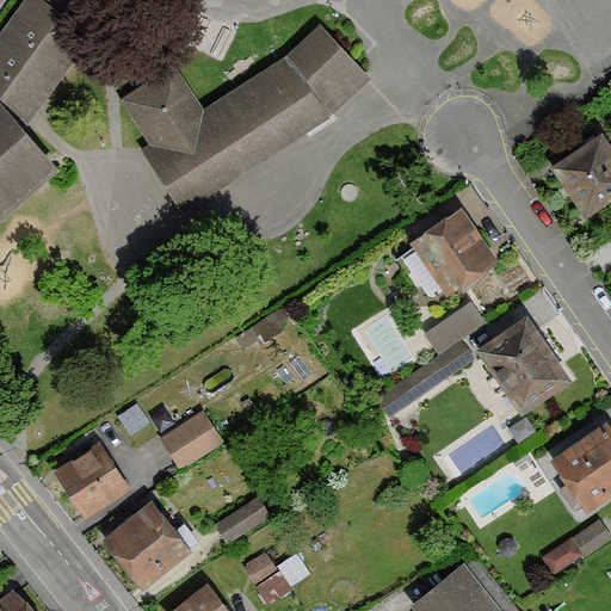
[(39,0),(24,0),(0,34),(0,217),(56,170),(22,131),(90,36),(39,0)]
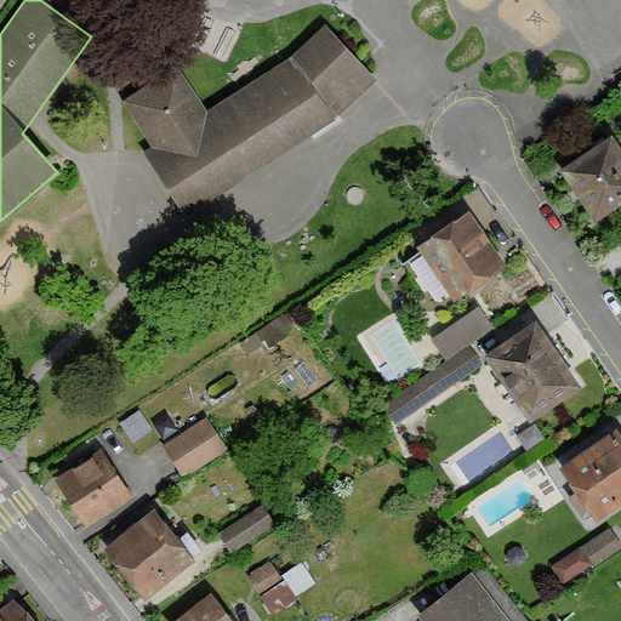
[(323,26),(291,57),(206,112),(177,67),(124,102),(153,146),(143,152),(184,215),(331,119),(374,79),(323,26)]
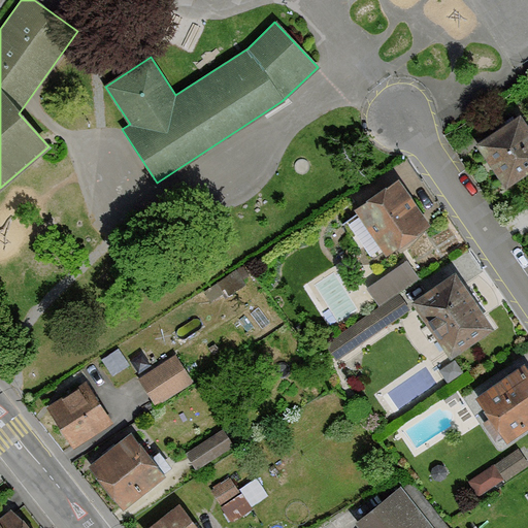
[(527,128),(518,114),(474,143),(504,187),(527,170),(527,128)]
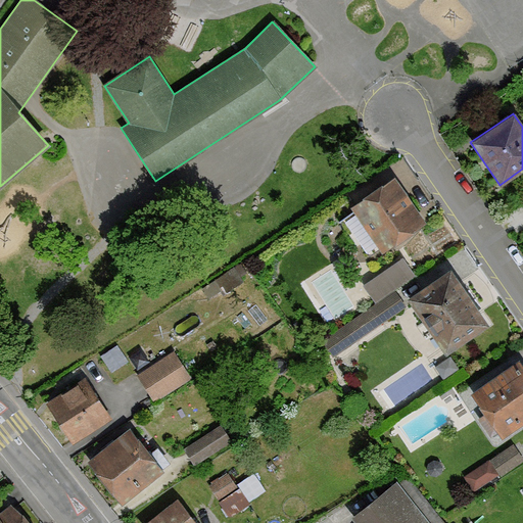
[(354,211),(342,220),(365,251),(377,244),(382,252),(425,224),(393,178),(351,206),(354,211)]
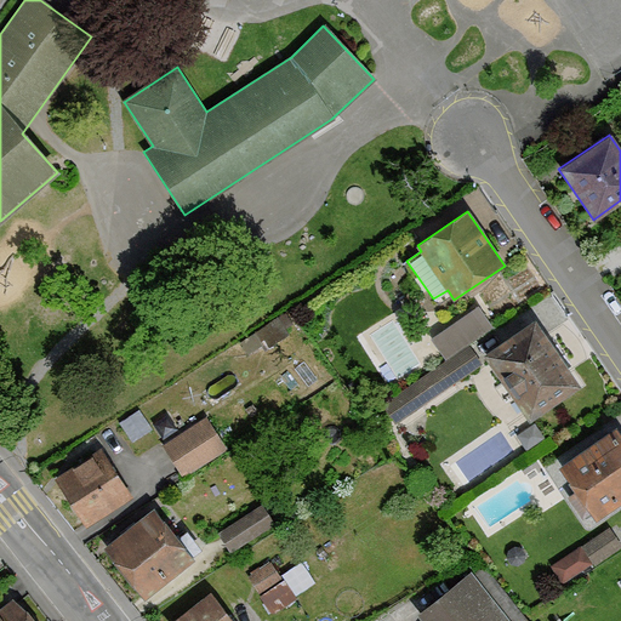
[(477,308),(432,340),(446,359),(467,345),(490,328),(477,308)]
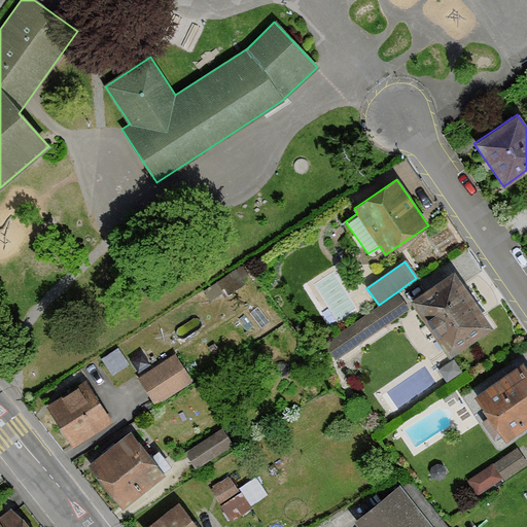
[(454,272),(411,301),(449,357),(492,327),(454,272)]
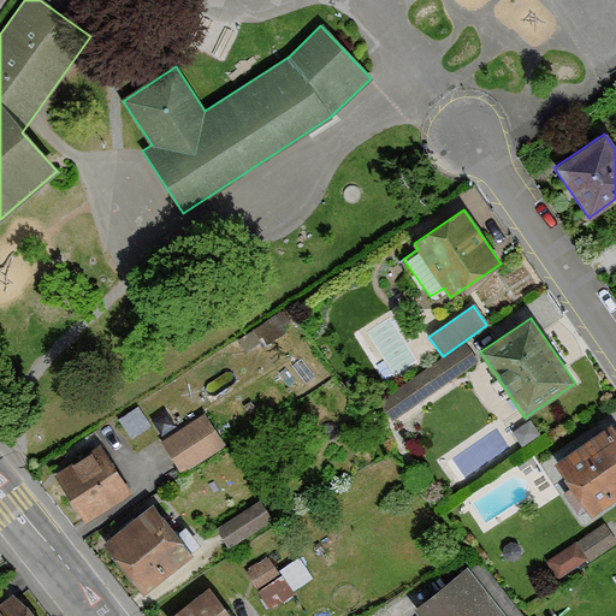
[(475,360),(463,342),(443,356),(381,400),(394,418),(475,360)]
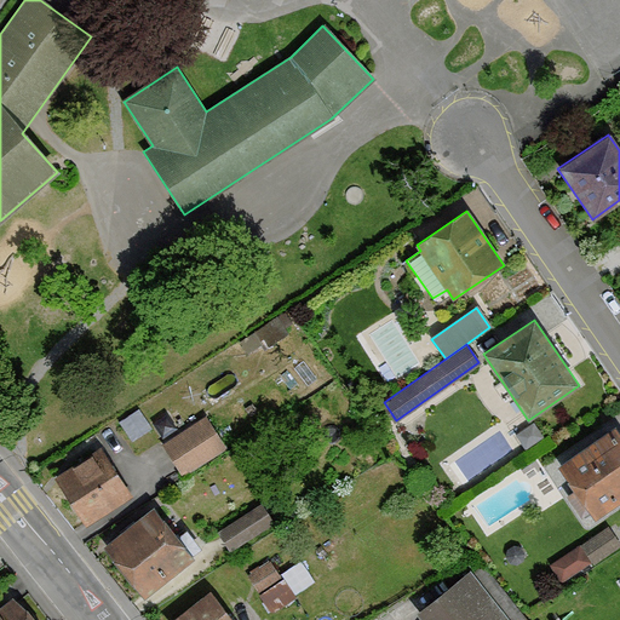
[(205,418),(164,445),(183,475),(224,449),(205,418)]
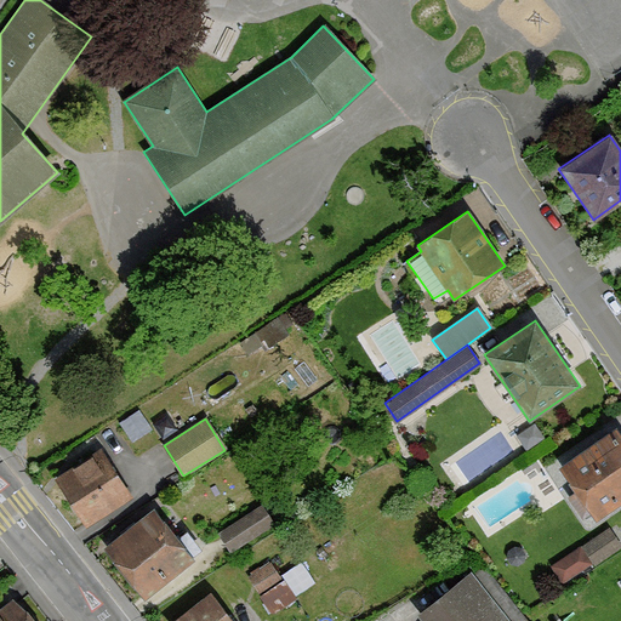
[(620,437),(615,428),(559,465),(596,519),(620,501),(620,437)]
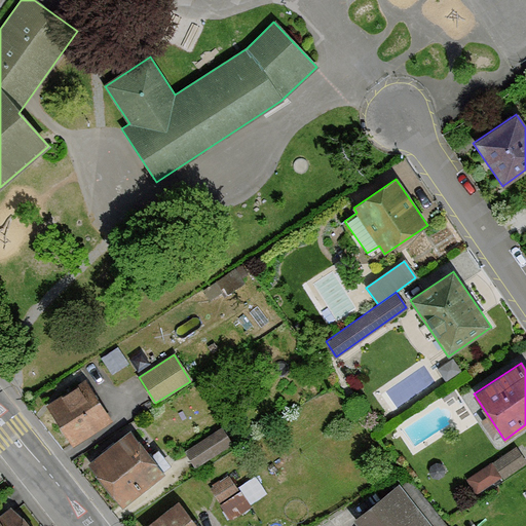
[(84,382),(47,406),(73,445),(110,421),(84,382)]
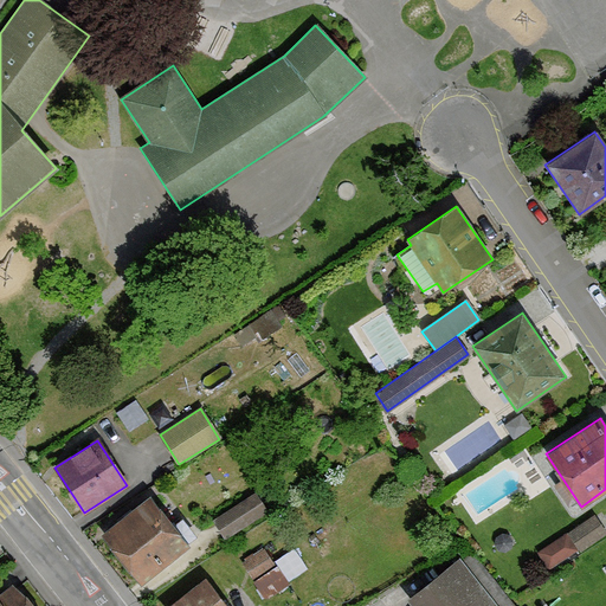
[(255,494),(213,520),(225,537),(265,510),(255,494)]
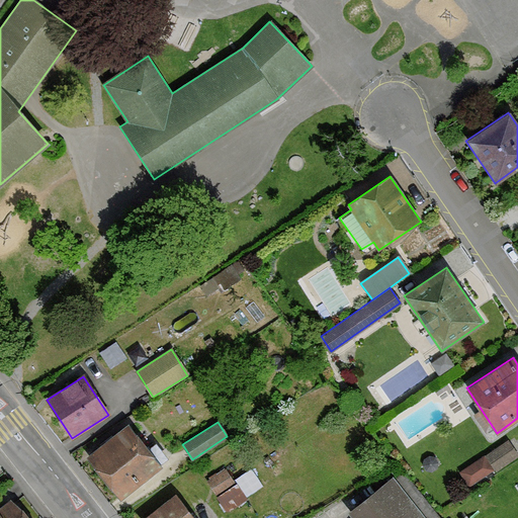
[(128,424),(87,457),(120,499),(162,465),(128,424)]
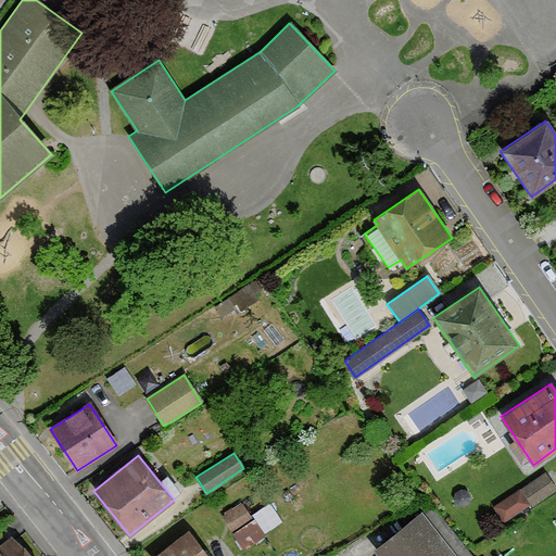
[(544,474),(522,490),(531,501),(534,505),(555,490),(544,474)]
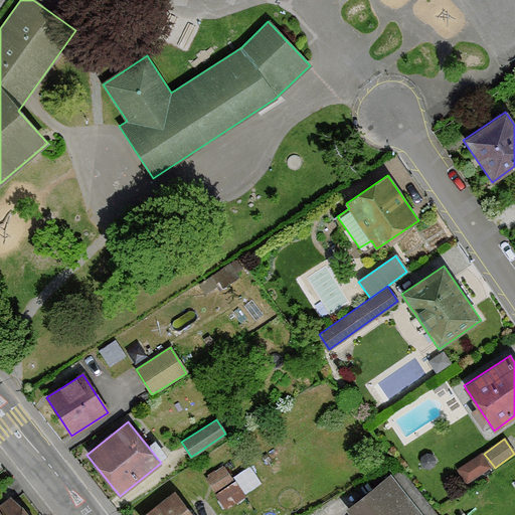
[(492,464),(484,454),(482,451),(457,470),(466,483),(492,464)]
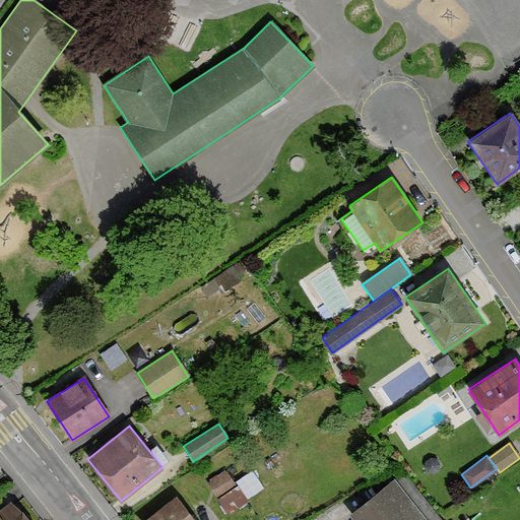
[(211,476),(229,508),(267,488),(256,467),(235,478),(229,467),(211,476)]
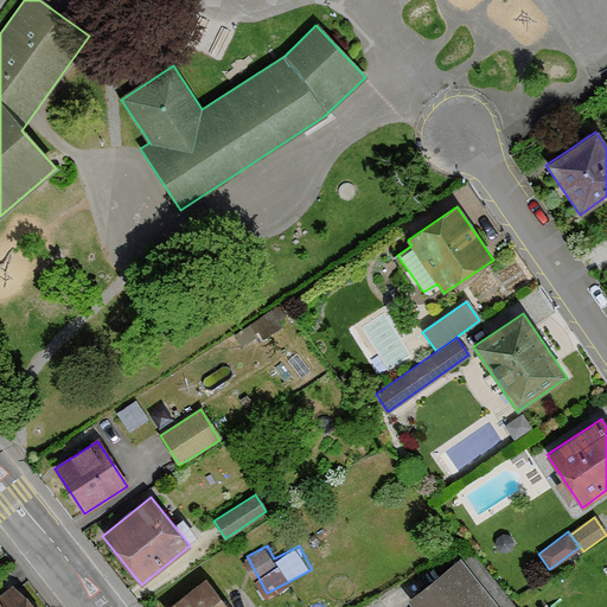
[(416,606),(499,606),(460,560),(411,600),(416,606)]
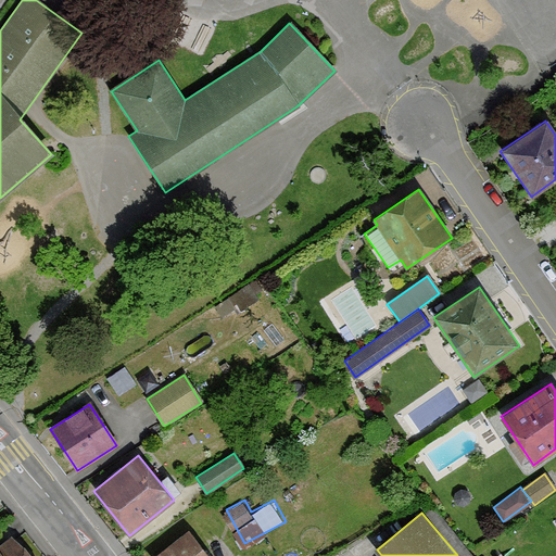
[(206,555),(188,532),(156,555),(206,555)]
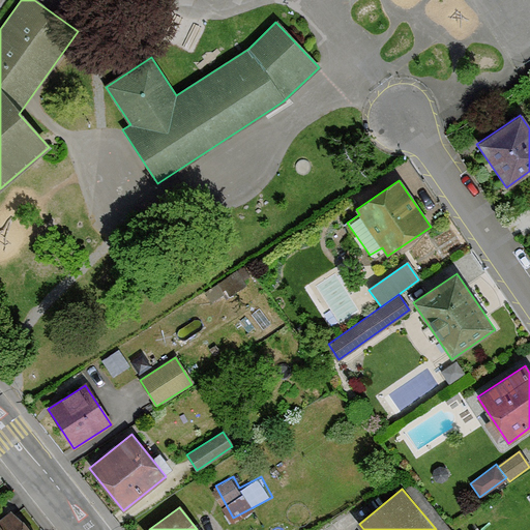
[(25,529),(10,512),(0,520),(0,529),(25,529)]
